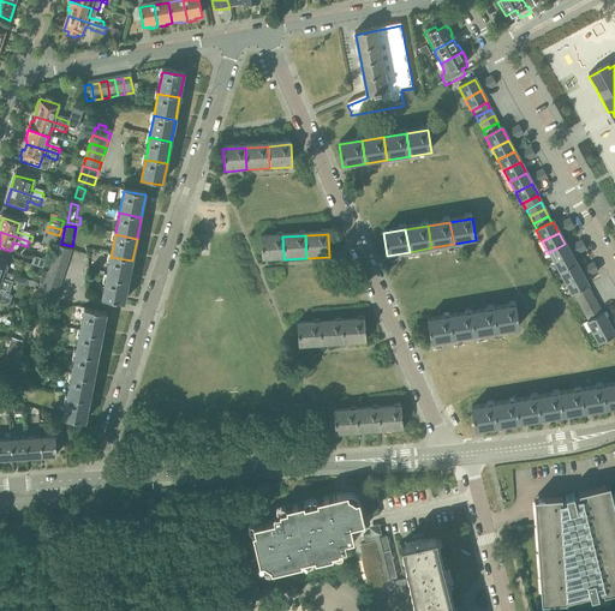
[(261,261),(284,259),(282,237),(260,239),(261,261)]
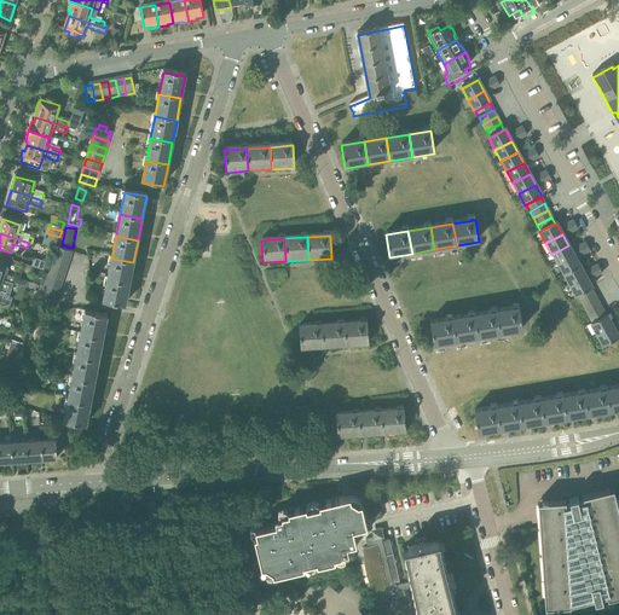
[(568,245),(551,255),(557,266),(574,256),(568,245)]
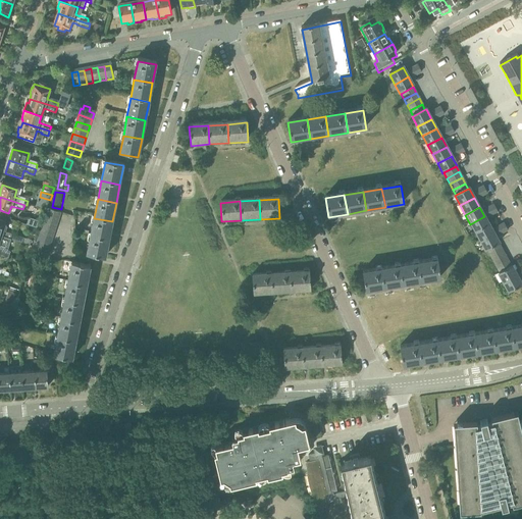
[(46,217),(59,221),(61,215),(48,210),(46,217)]
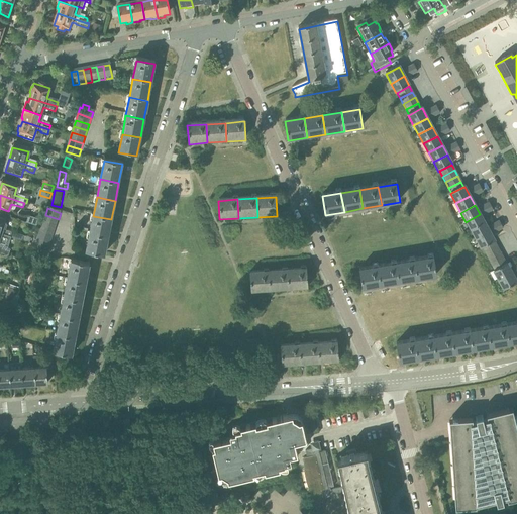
[(466,222),(471,231),(485,223),(480,214),(466,222)]
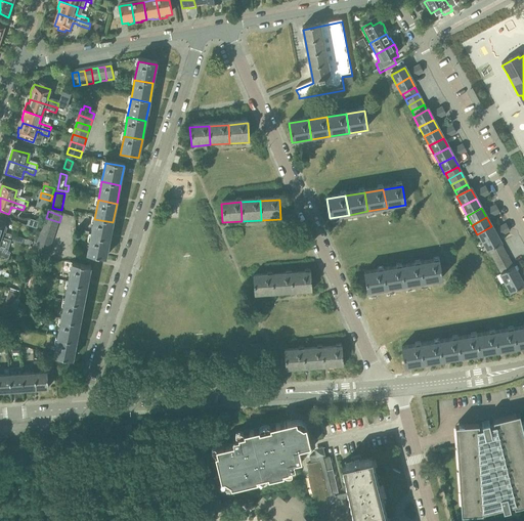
[(46,218),(44,224),(57,228),(59,222),(46,218)]
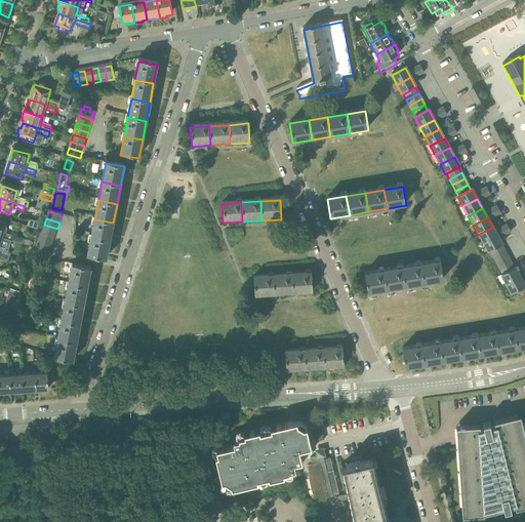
[(94,219),(91,238),(110,241),(113,223),(94,219)]
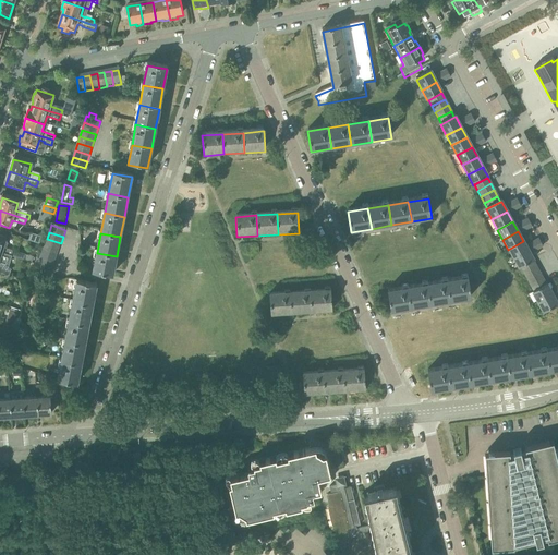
[(28,243),(44,248),(45,245),(46,242),(41,240),(41,239),(31,236),(28,243)]
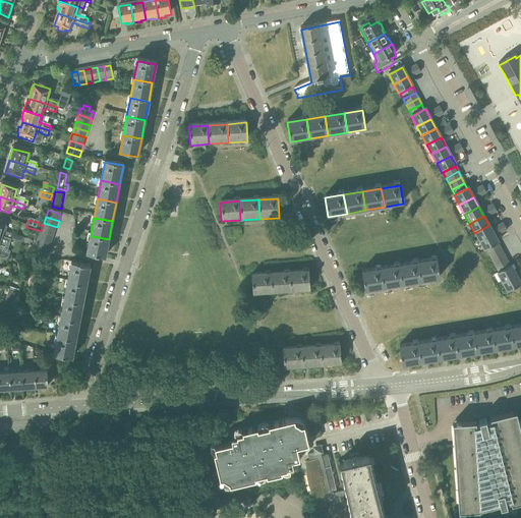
[(44,223),(43,226),(42,229),(55,233),(57,227),(44,223)]
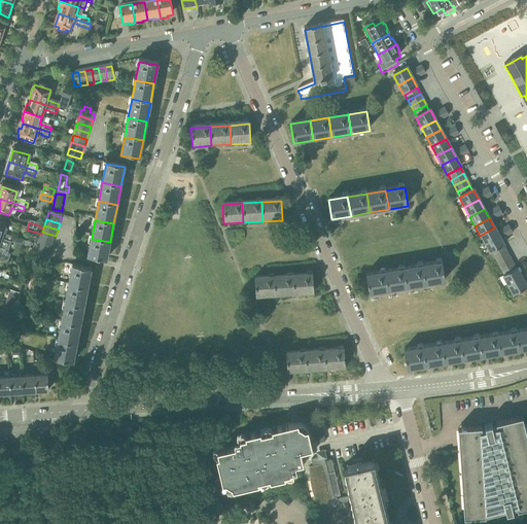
[(0,240),(11,245),(11,244),(25,248),(26,243),(3,236),(5,229),(0,226),(0,240)]
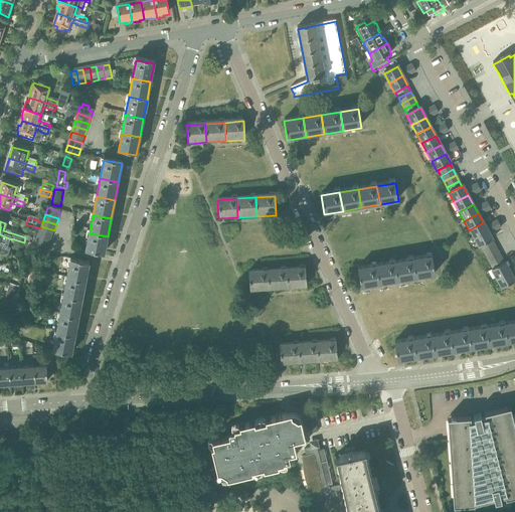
[(488,232),(483,222),(469,230),(474,239),(488,232)]
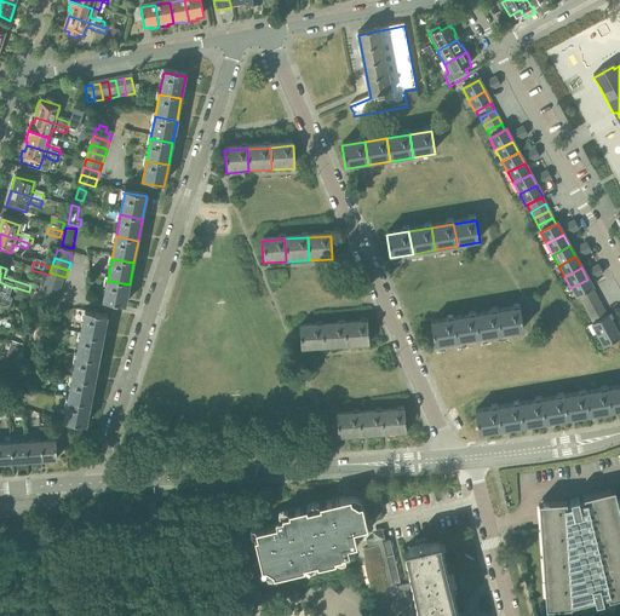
[(50,272),(49,275),(47,280),(63,286),(65,277),(50,272)]
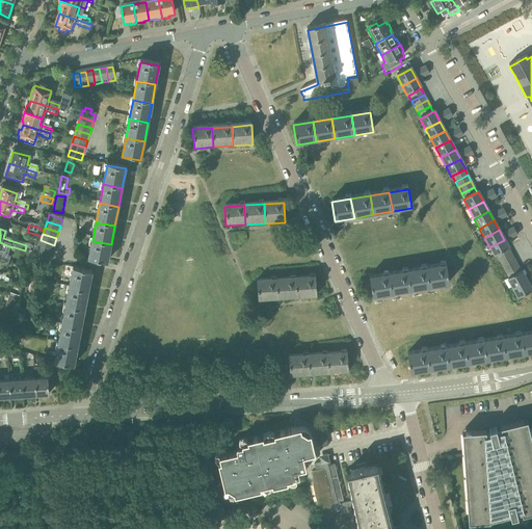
[(52,252),(54,245),(41,240),(37,247),(52,252)]
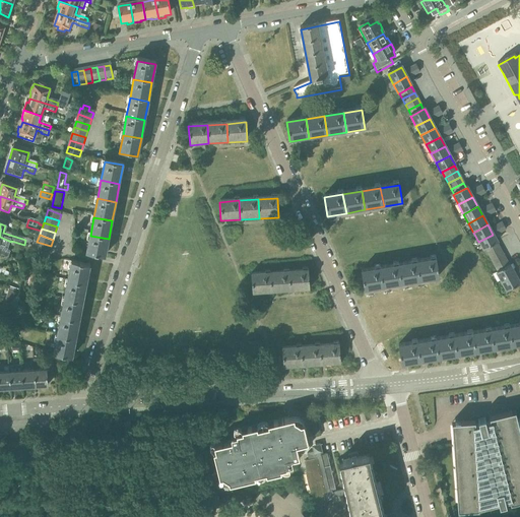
[(478,242),(484,251),(485,251),(497,244),(498,244),(493,235),(478,242)]
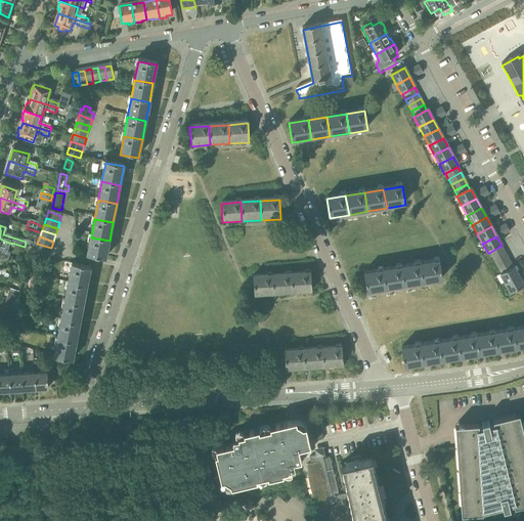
[(110,241),(91,237),(87,256),(105,260),(110,241)]
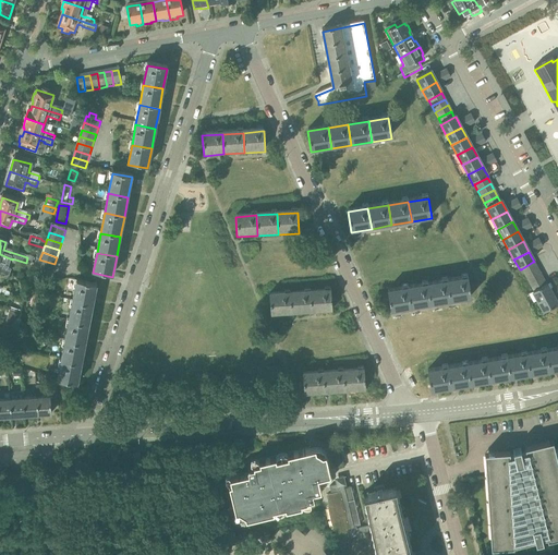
[(8,270),(12,260),(0,254),(0,275),(9,278),(11,272),(8,270)]
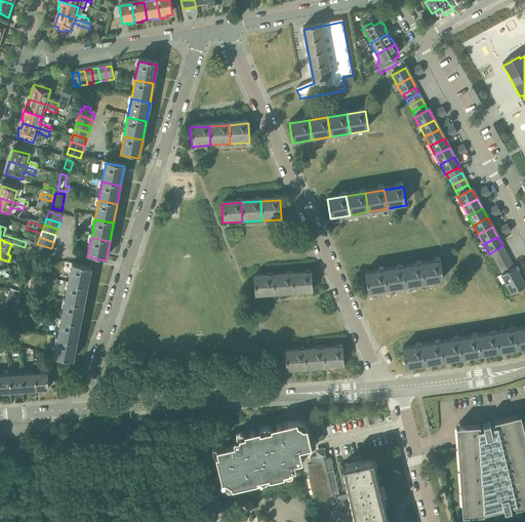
[(37,244),(35,250),(48,254),(51,248),(37,244)]
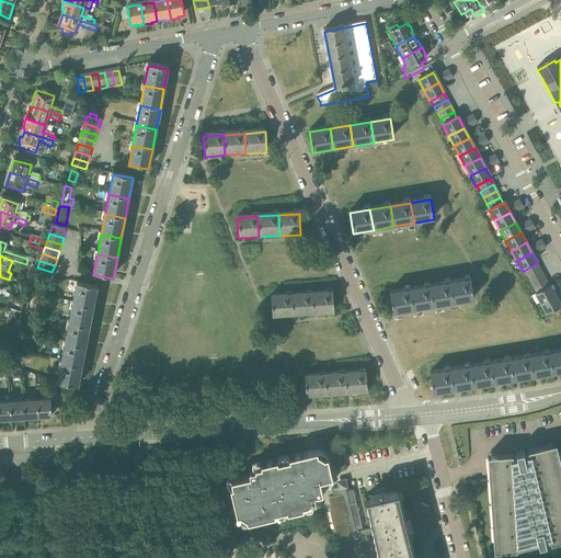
[(536,263),(524,271),(527,276),(539,270),(536,263)]
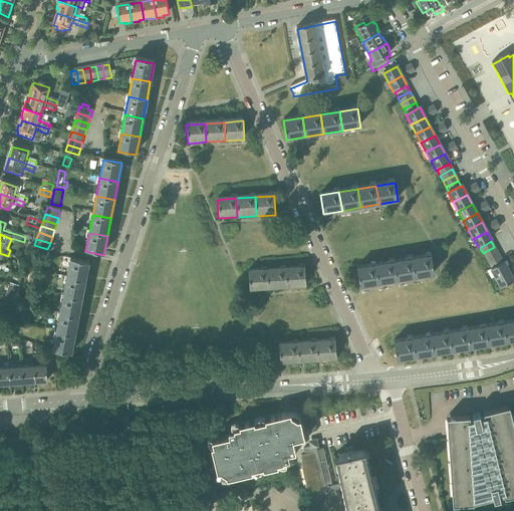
[(47,249),(34,245),(33,251),(45,255),(47,249)]
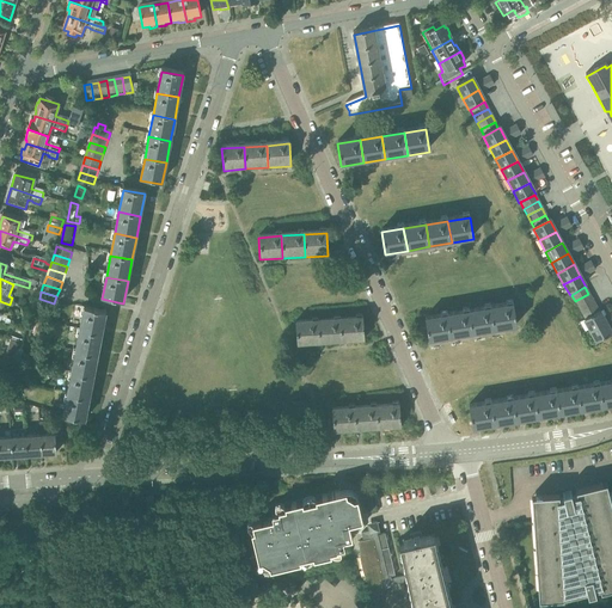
[(575,301),(579,308),(592,301),(588,294),(575,301)]
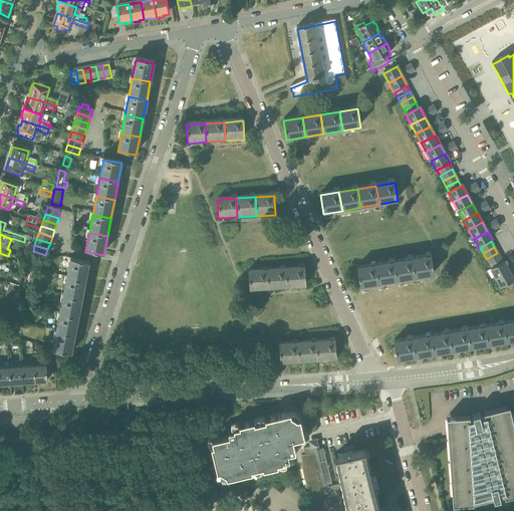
[(486,259),(489,264),(500,258),(497,253),(486,259)]
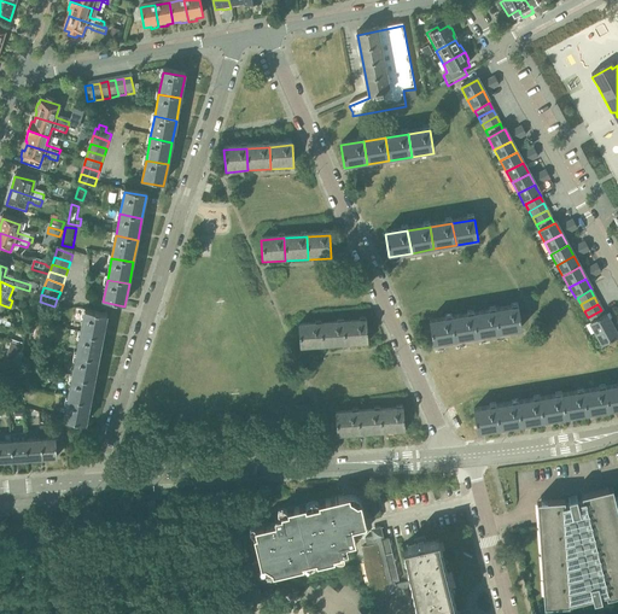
[(496,311),(500,334),(523,331),(518,308),(496,311)]
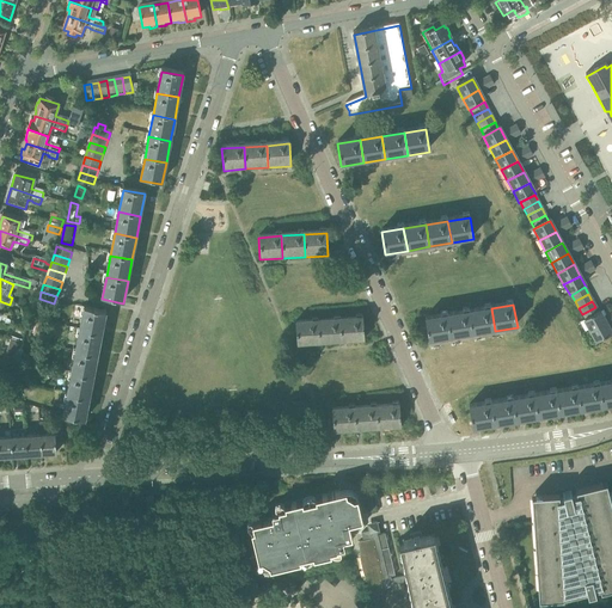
[(599,313),(595,307),(582,314),(586,321),(599,314),(599,313)]
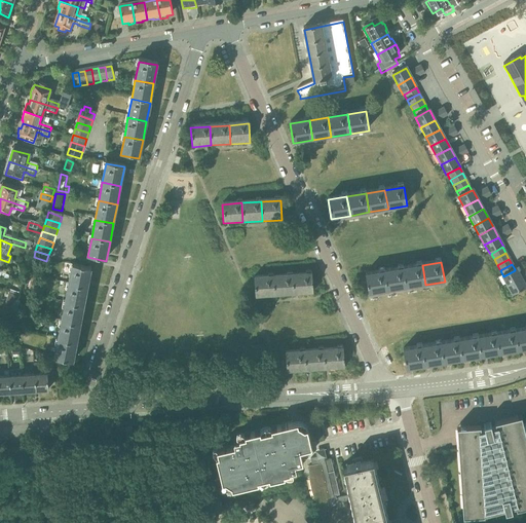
[(403,268),(407,288),(425,285),(422,265),(403,268)]
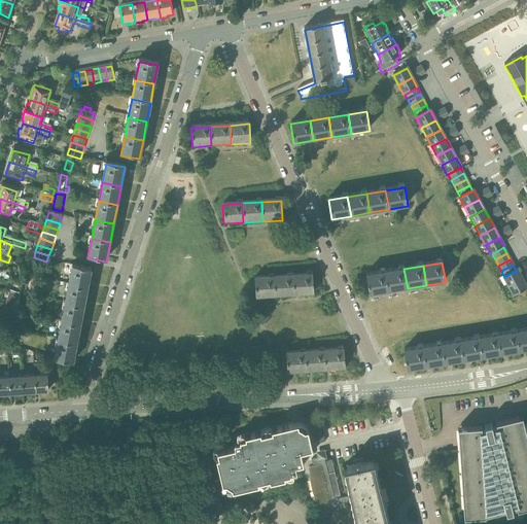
[(72,267),(69,285),(88,288),(91,270),(72,267)]
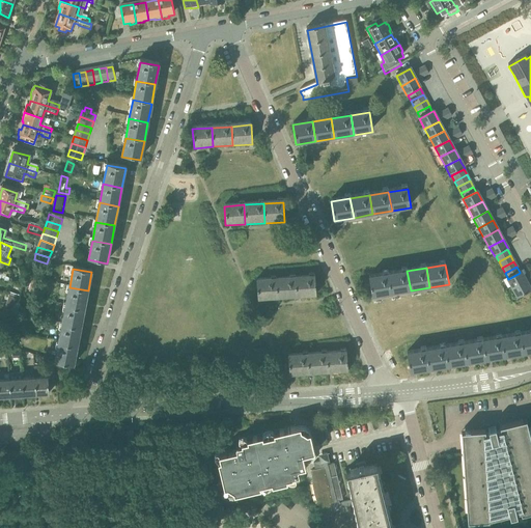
[(391,294),(411,290),(407,271),(388,275),(391,294)]
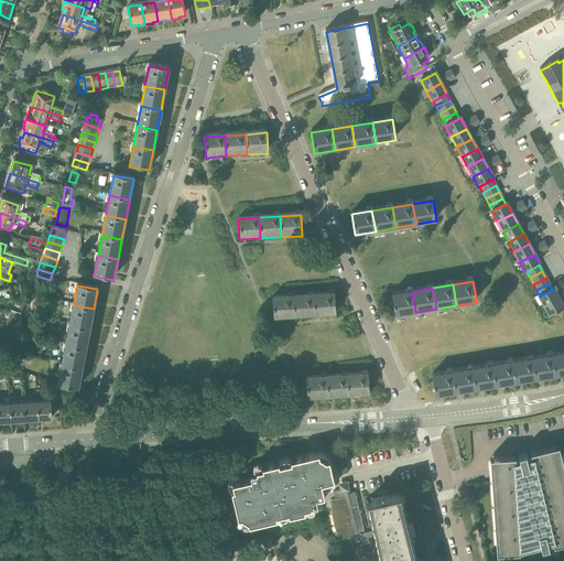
[(559,300),(553,289),(552,290),(540,297),(539,298),(544,308),(559,300)]
